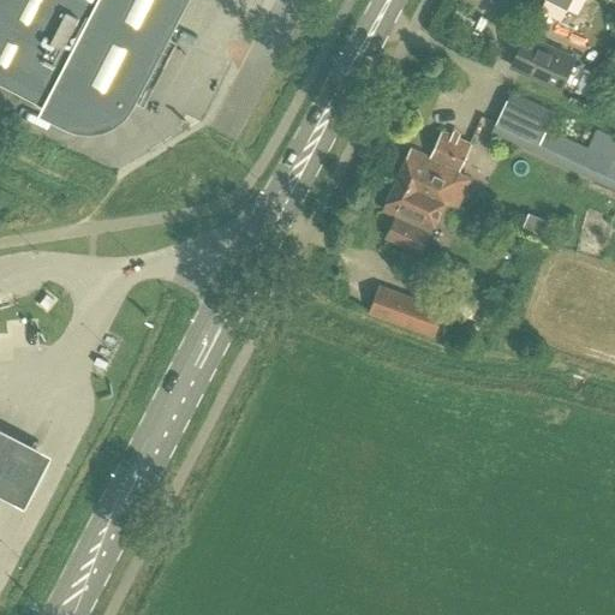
[(0,0),(0,82),(47,107),(45,111),(66,123),(78,125),(91,125),(103,123),(115,118),(125,111),(132,101),(133,99),(141,101),(148,85),(142,82),(184,0),(0,0)]
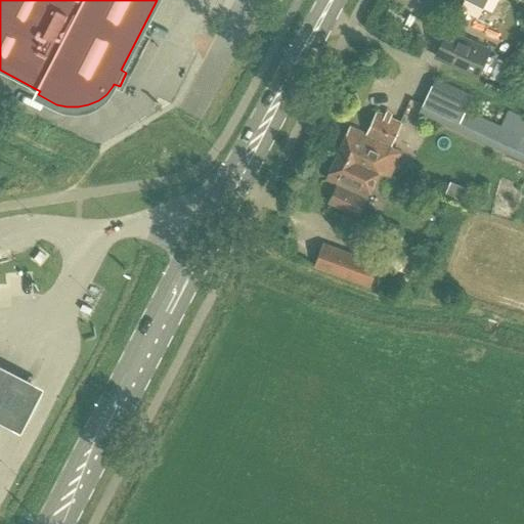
[(478,76),(490,50),(448,31),(437,57),(478,76)]
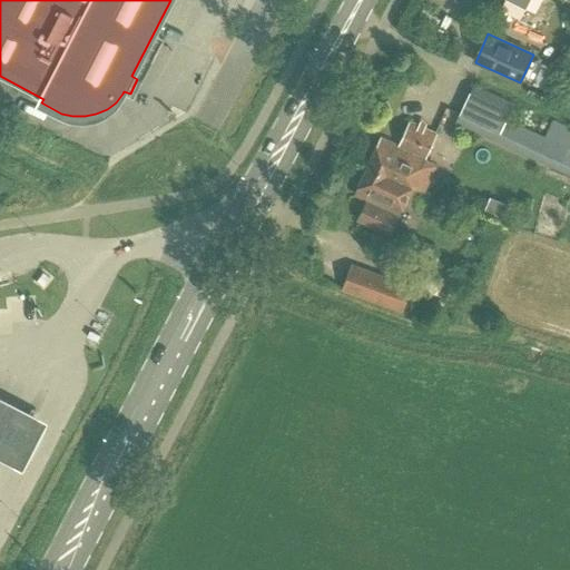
[(558,169),(569,174),(569,126),(550,118),(542,135),(518,123),(507,118),(514,102),(473,84),(455,121),(558,170),(558,169)]
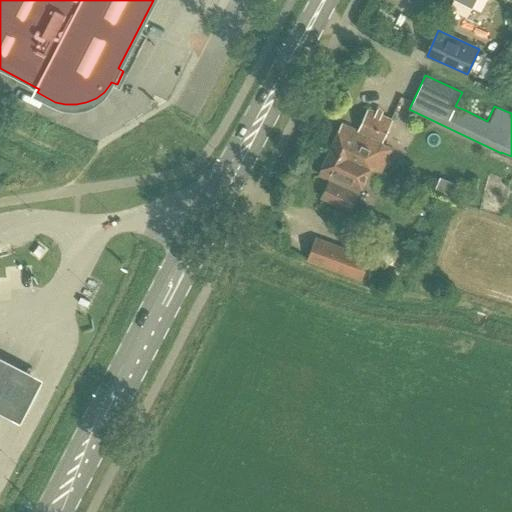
[(342,124),(331,150),(370,168),(380,173),(392,147),(382,143),(393,120),(368,108),(358,131),(342,124)]
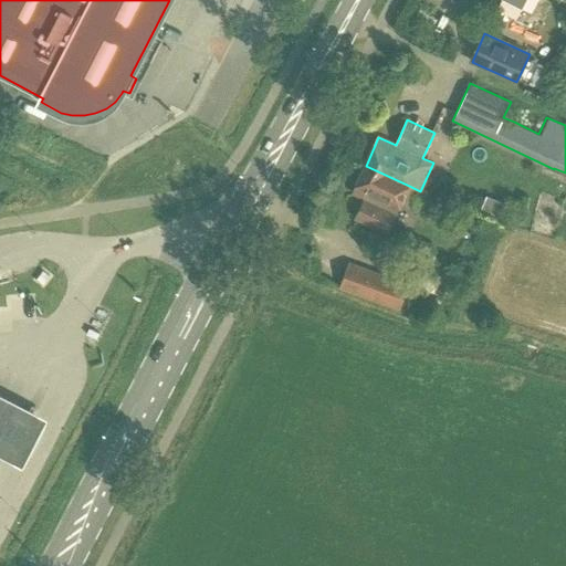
[(396,213),(409,186),(366,166),(353,194),(364,199),(354,220),(387,236),(397,215),(396,213)]
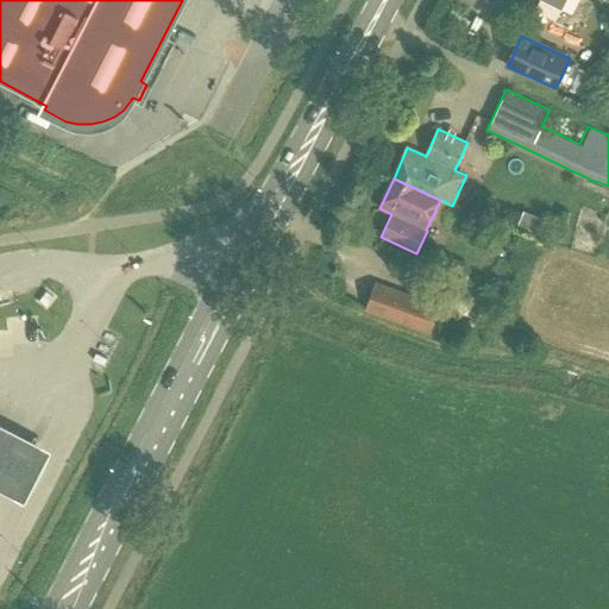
[(431,333),(440,306),(375,282),(365,309),(431,333)]
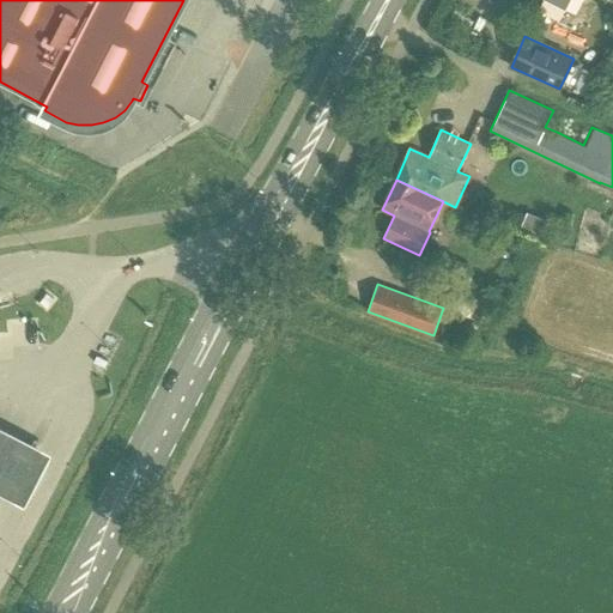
[(510,297),(503,313),(516,319),(523,302),(510,297)]
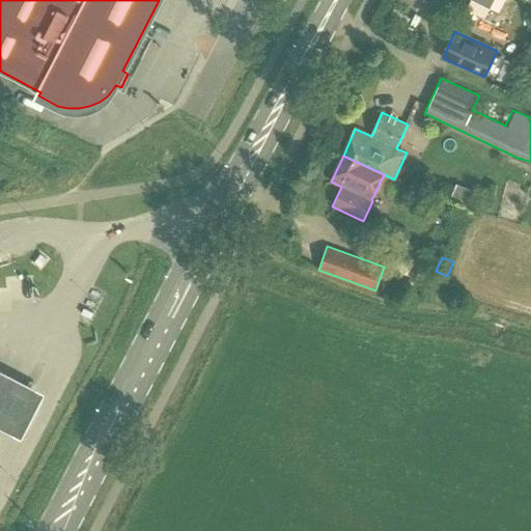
[(432,291),(423,287),(419,297),(428,301),(432,291)]
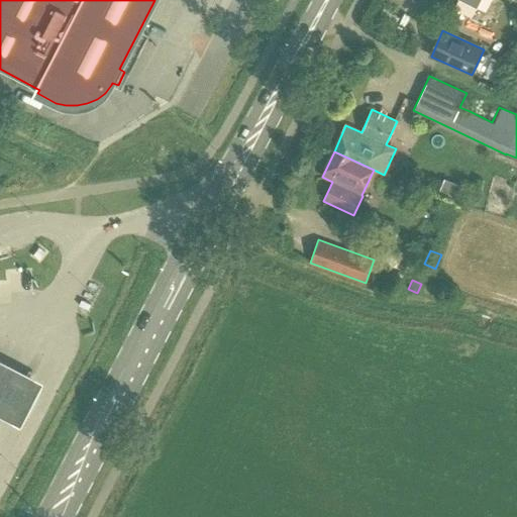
[(0,406),(8,411),(23,419),(46,374),(30,366),(0,349),(0,406)]
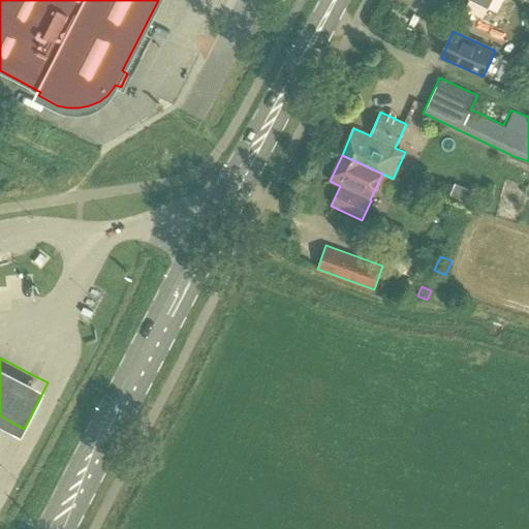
[(17,470),(25,475),(35,457),(27,452),(17,470)]
